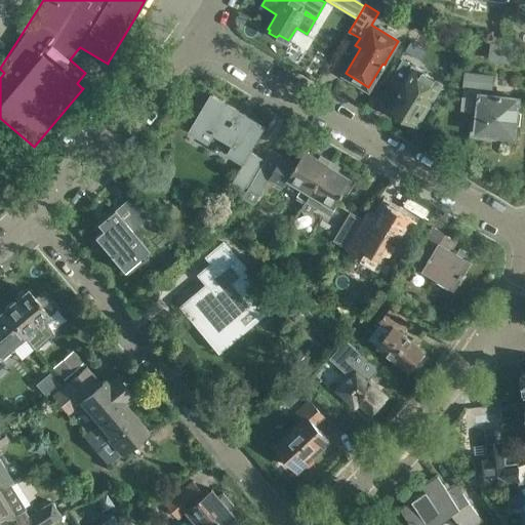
[(425,49),(410,41),(405,49),(420,57),(425,49)]
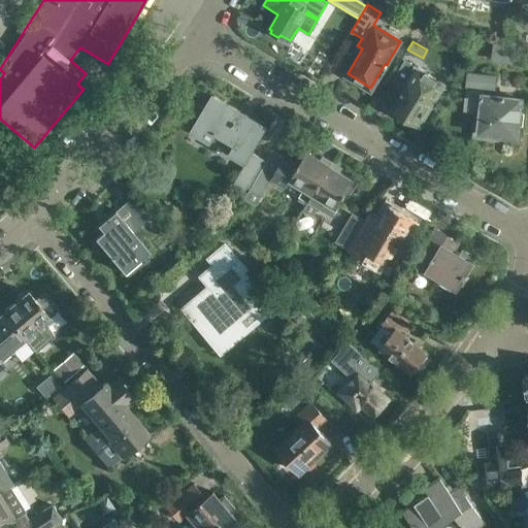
[(500,44),(497,62),(516,65),(518,47),(500,44)]
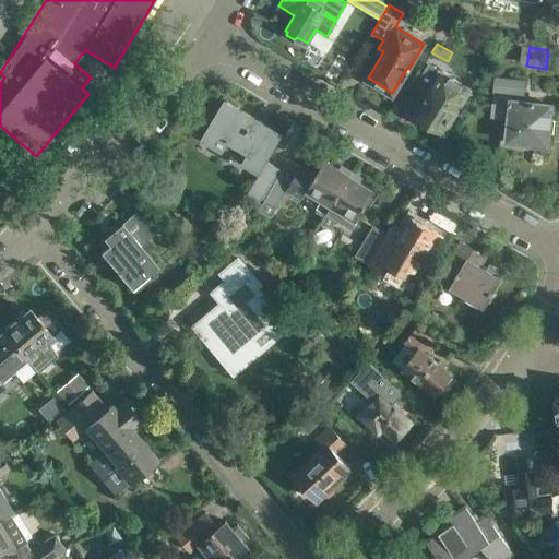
[(444,133),(455,115),(462,104),(472,88),(430,63),(417,83),(430,91),(415,115),(444,133)]
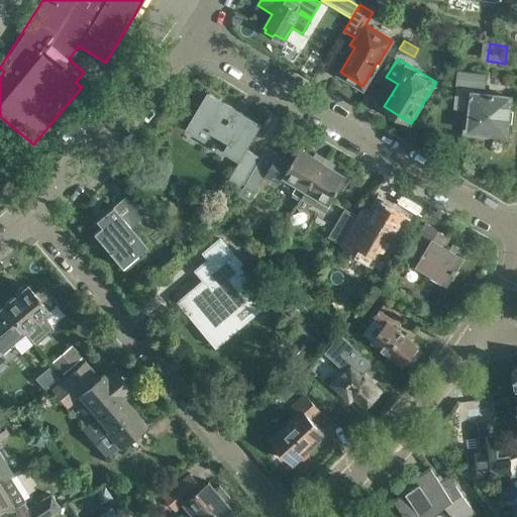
[(457,86),(456,94),(455,94),(454,108),(472,110),(470,128),(506,133),(510,97),(497,95),(497,94),(489,93),(489,94),(474,93),(475,86),(485,87),(485,74),(457,70),(455,85),(457,86)]
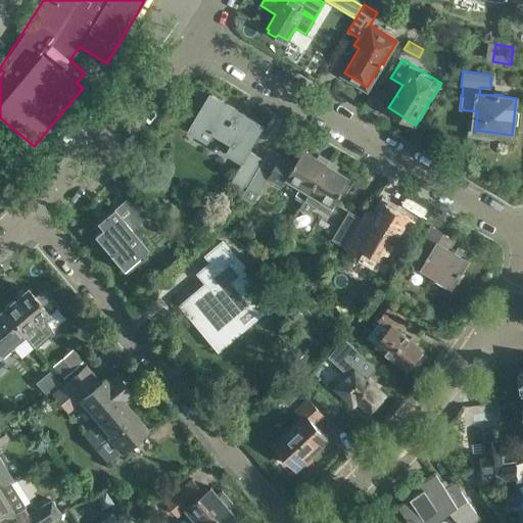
[(216,128),(225,133),(235,139),(229,149),(245,159),(233,181),(244,187),(248,179),(262,157),(249,149),(264,126),(211,94),(192,127),(209,138),(216,128)]
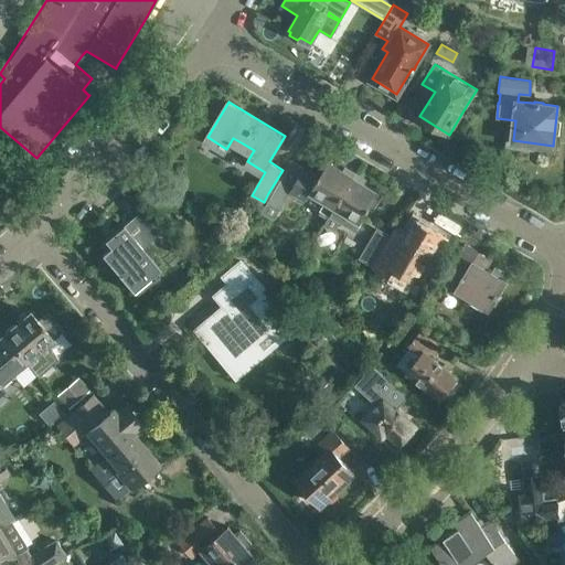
[(279,209),(289,192),(306,201),(311,191),(327,201),(321,209),(329,215),(354,173),(345,168),(344,170),(329,161),(328,162),(323,160),(316,172),(305,167),(294,159),(286,171),(268,202),(263,212),(274,219),(279,209)]
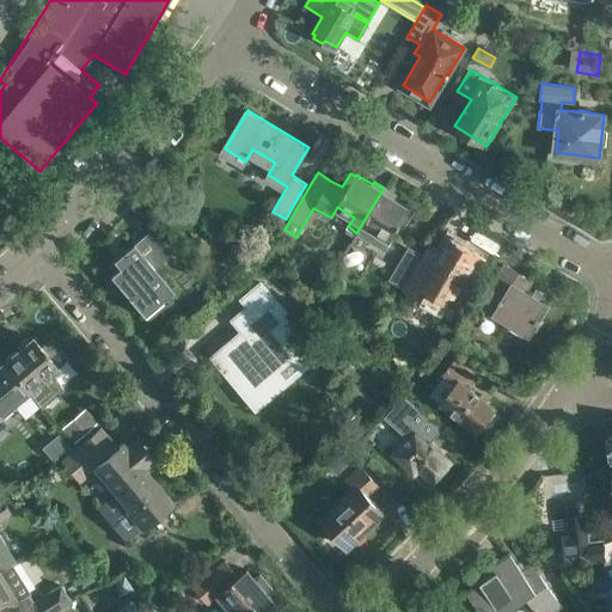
[(384,188),(356,233),(357,233),(353,242),(363,248),(368,240),(369,240),(375,231),(391,240),(392,238),(393,237),(402,224),(405,226),(414,212),(409,209),(410,207),(395,197),(396,196),(384,188)]
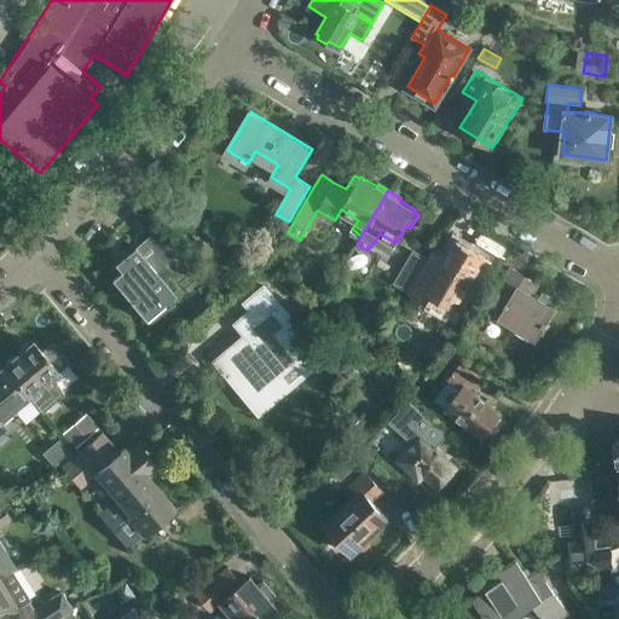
[(174,294),(149,264),(157,256),(166,265),(178,254),(155,229),(144,239),(136,247),(134,246),(113,262),(120,270),(110,278),(145,319),(174,294)]
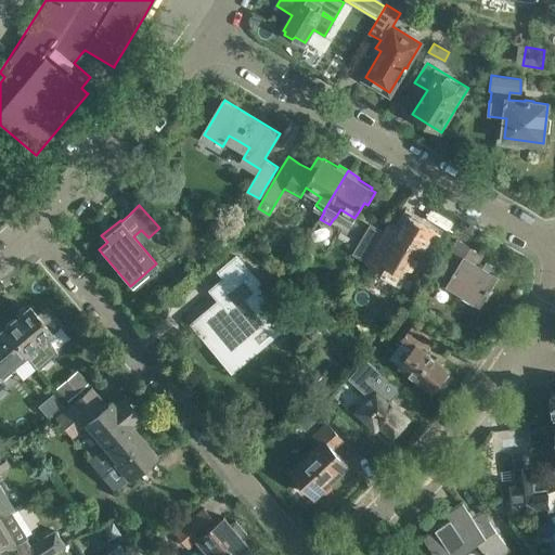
[(402,230),(389,223),(379,240),(415,261),(435,230),(410,216),(402,230)]
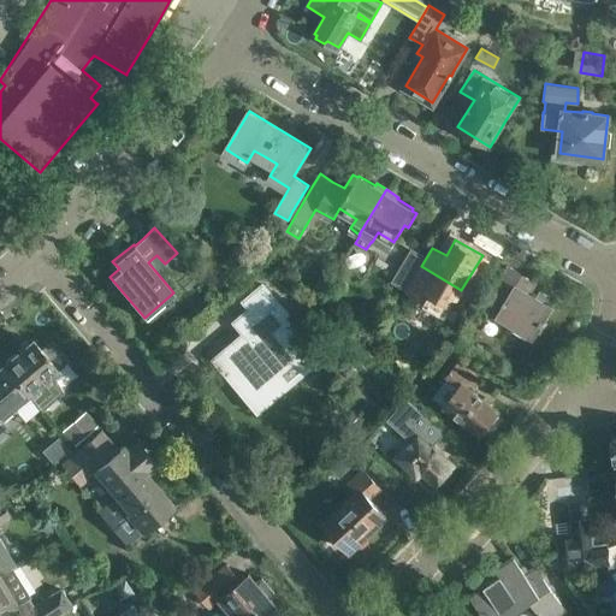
[(425,255),(413,248),(394,280),(406,288),(425,255)]
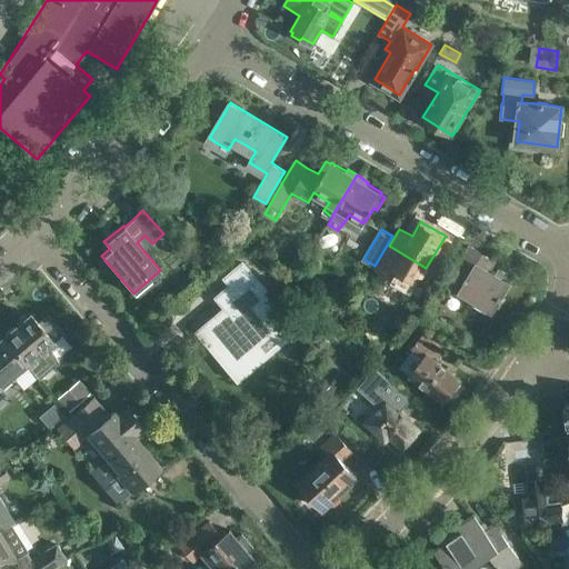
[(163,233),(152,243),(158,251),(159,252),(170,242),(170,241),(163,233)]
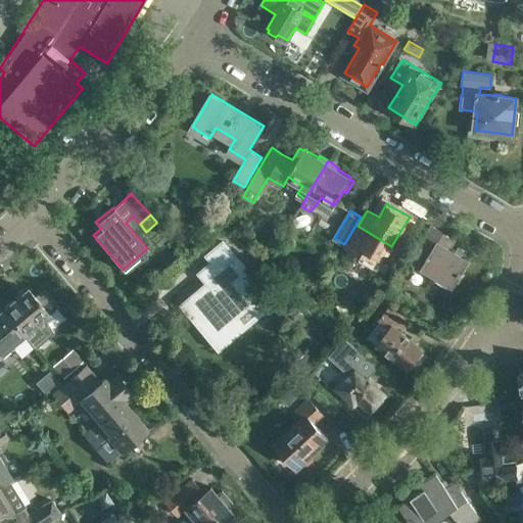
[(432,226),(415,255),(426,263),(423,268),(453,285),(468,259),(449,248),(455,239),(432,226)]
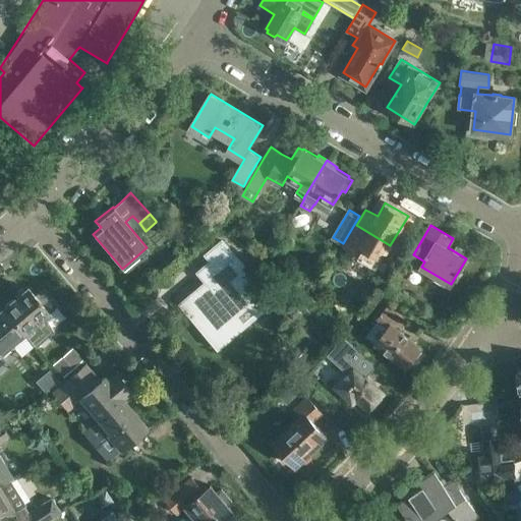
[(218,345),(233,333),(226,325),(259,296),(231,263),(234,259),(219,241),(201,255),(217,273),(181,303),(218,345)]
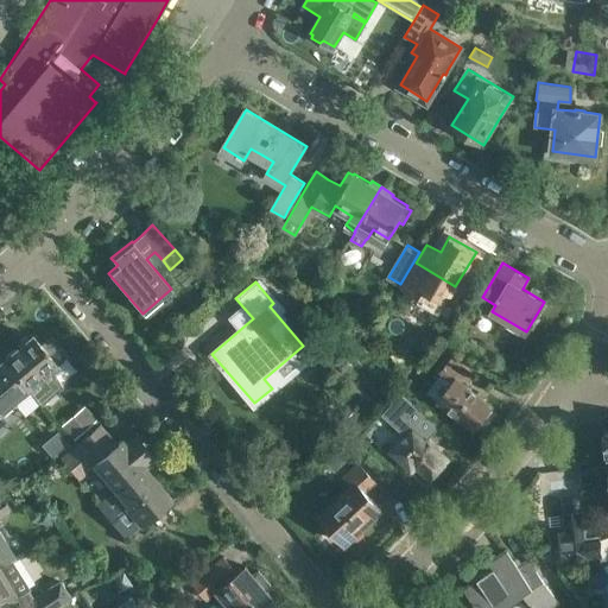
[(337,343),(293,293),(280,305),(325,354),(337,343)]
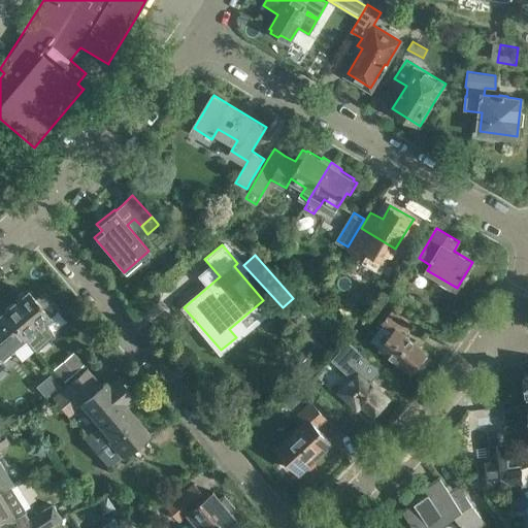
[(42,323),(58,309),(43,292),(35,300),(28,291),(3,311),(27,340),(35,351),(53,336),(42,323)]
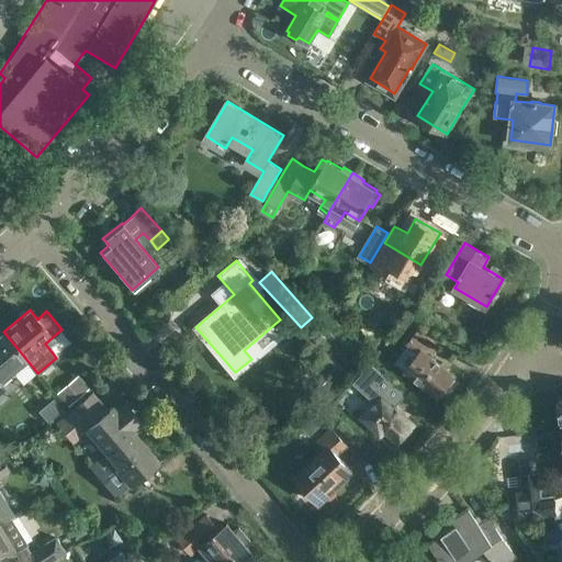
[(456,375),(428,355),(437,345),(442,338),(435,333),(428,327),(427,327),(423,333),(418,329),(408,341),(411,343),(395,361),(405,369),(439,396),(456,375)]
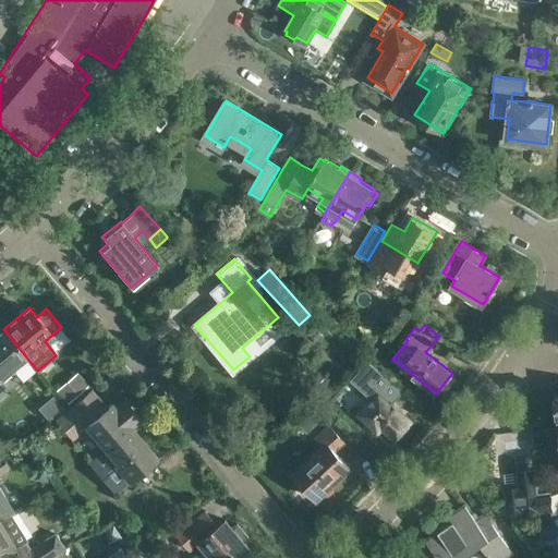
[(0,389),(5,386),(15,377),(12,373),(28,360),(3,329),(0,331),(0,389)]
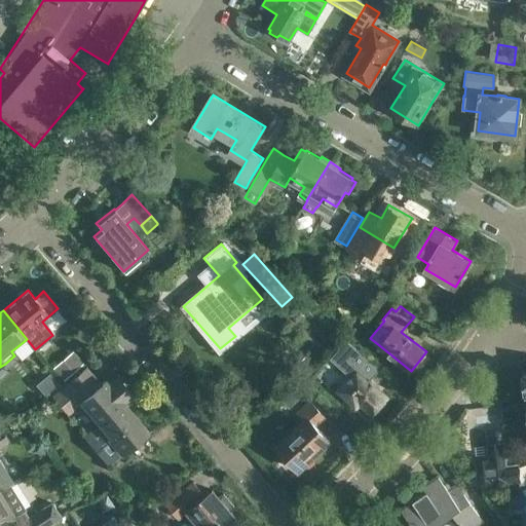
[(350,374),(336,390),(357,409),(361,404),(373,415),(389,397),(369,378),(379,367),(347,340),(332,358),(350,374)]
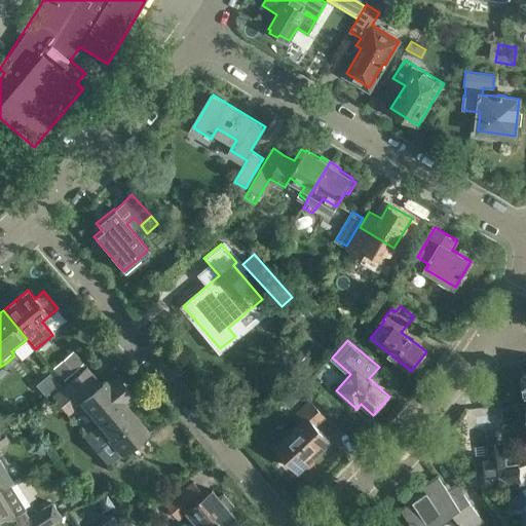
[(64,381),(81,366),(73,354),(54,370),(64,381)]
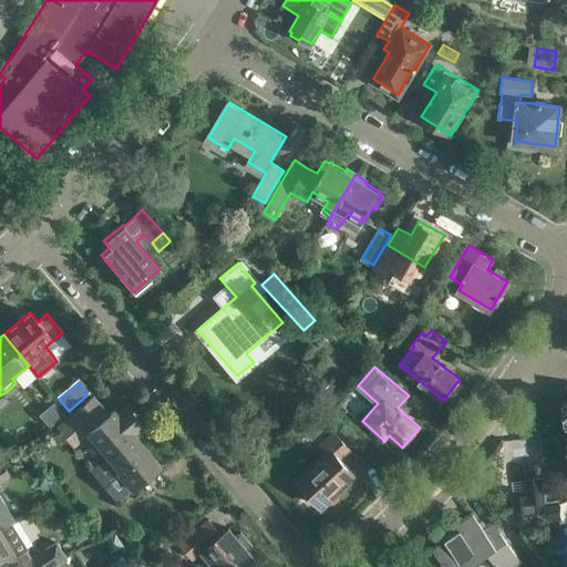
[(98,405),(81,420),(80,418),(76,421),(72,415),(58,426),(73,444),(86,433),(85,431),(89,428),(110,453),(89,470),(116,503),(133,488),(132,487),(158,464),(132,433),(142,424),(126,406),(116,415),(112,410),(106,414),(98,405)]
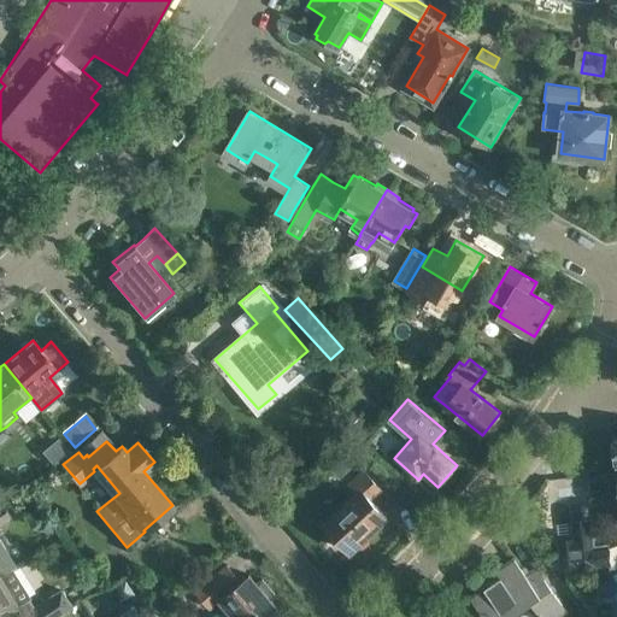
[(347,453),(331,468),(340,477),(356,463),(347,453)]
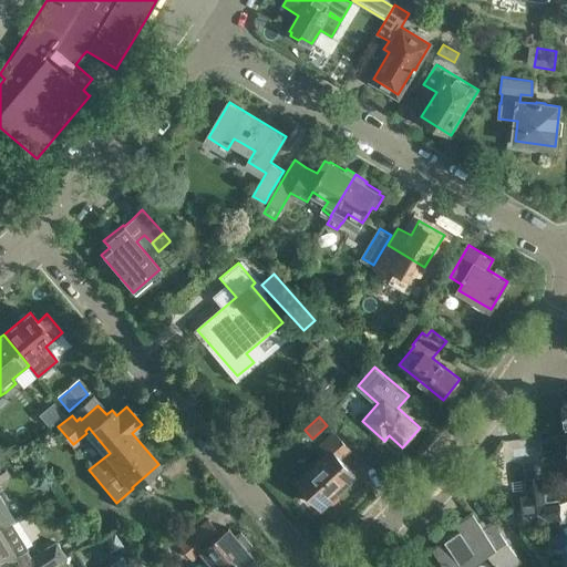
[(330,453),(299,481),(322,506),(329,501),(330,502),(338,494),(337,493),(357,475),(341,459),(350,450),(334,432),(321,444),(330,453)]
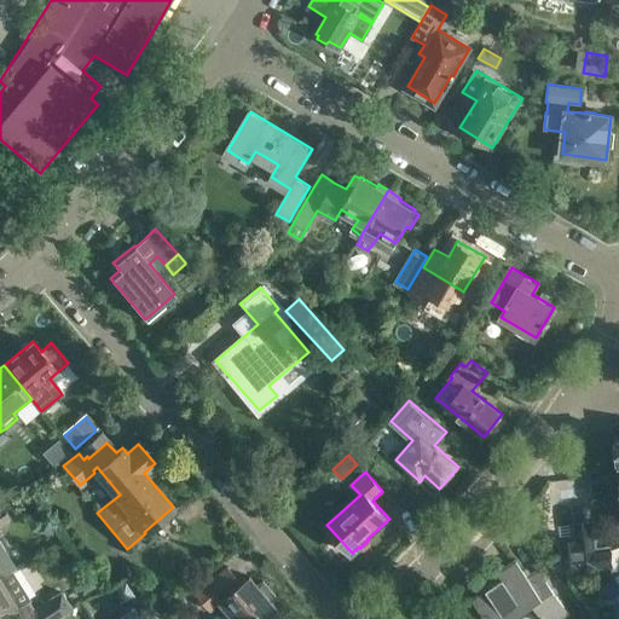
[(0,482),(0,485),(7,497),(16,492),(6,479),(0,482)]
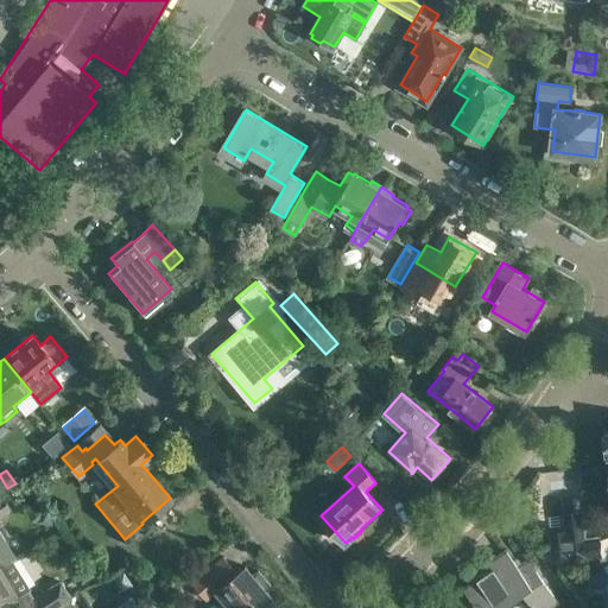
[(0,533),(0,517),(16,507),(5,491),(0,493),(0,567),(4,565),(13,558),(16,557),(0,533)]
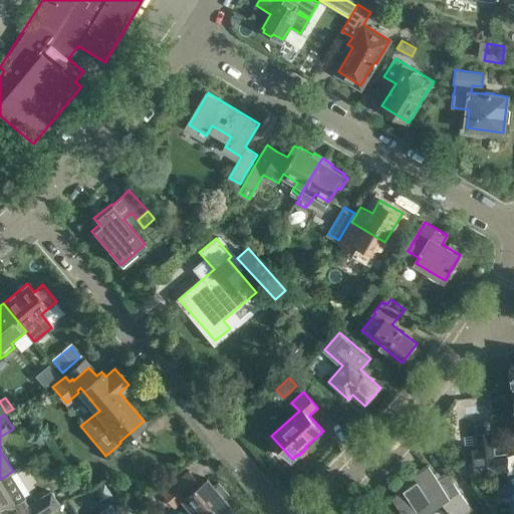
[(479,448),(466,450),(467,464),(468,474),(482,472),(482,475),(496,473),(492,441),(478,443),(479,448)]
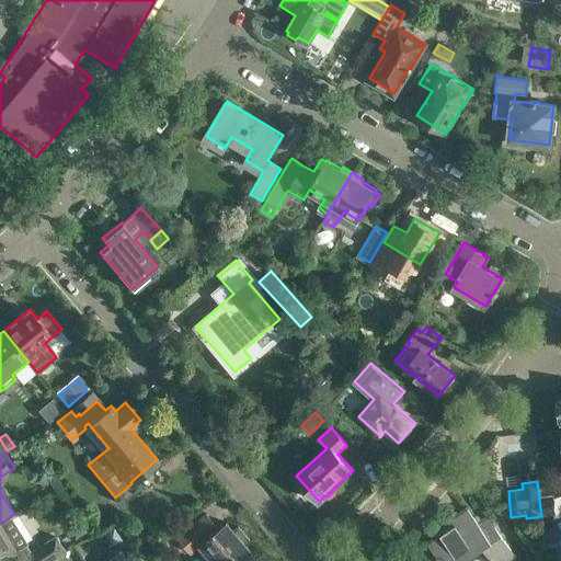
[(511,517),(510,506),(494,508),(502,518),(511,517)]
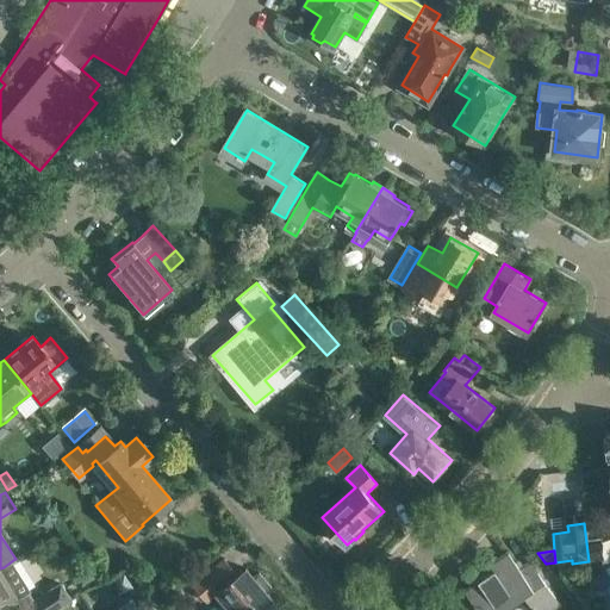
[(495,571),(465,591),(478,609),(506,609),(524,596),(533,608),(531,609),(548,609),(560,603),(531,561),(521,570),(509,553),(491,565),(495,571)]
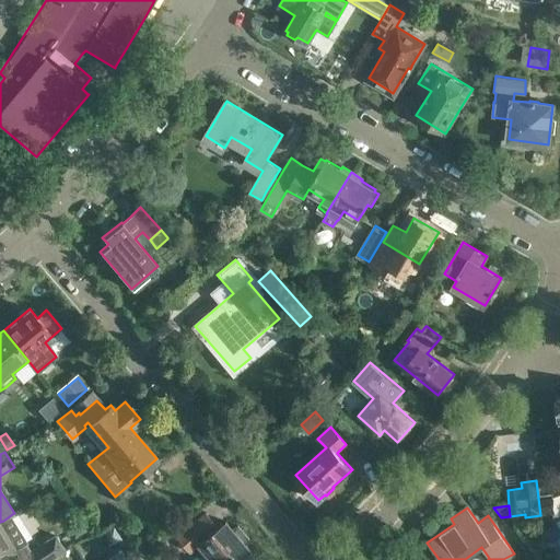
[(190,551),(200,544),(213,559),(248,559),(255,553),(246,544),(251,538),(238,524),(233,528),(226,521),(219,527),(205,511),(176,535),(190,551)]
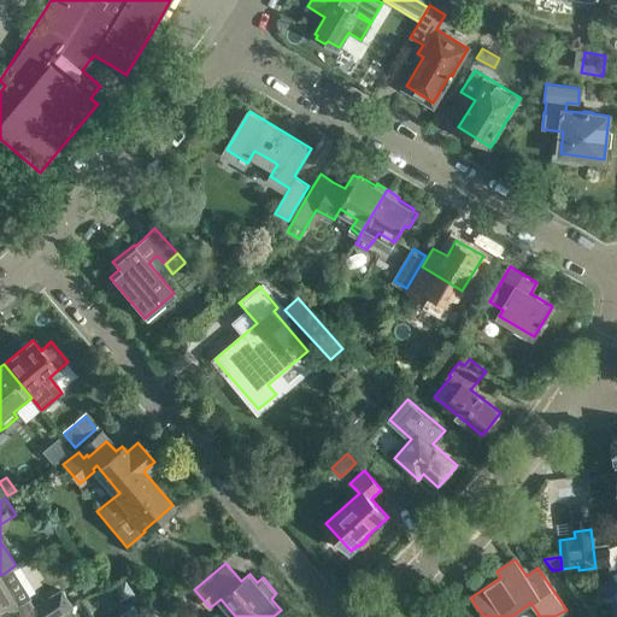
[(13,566),(4,574),(0,575),(0,616),(6,616),(19,611),(19,612),(21,615),(16,616),(53,616),(70,606),(72,605),(64,591),(36,607),(31,600),(33,598),(13,566)]
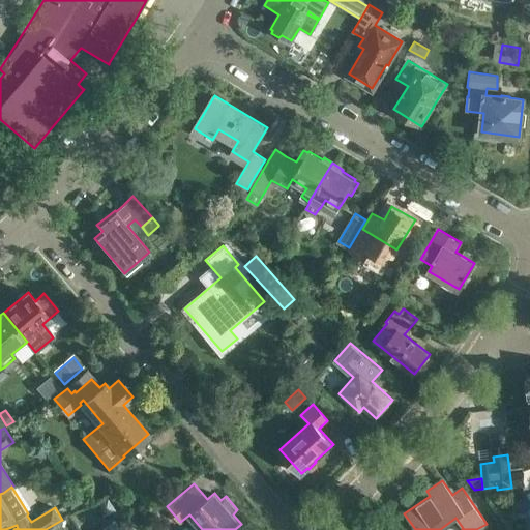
[(128,516),(136,524),(145,517),(138,508),(128,516)]
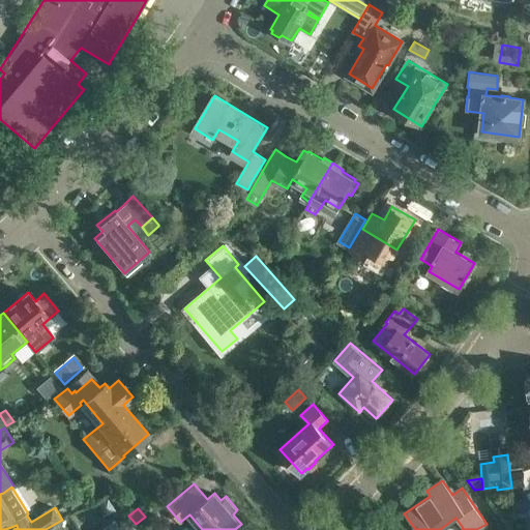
[(119,529),(114,521),(98,529),(119,529)]
